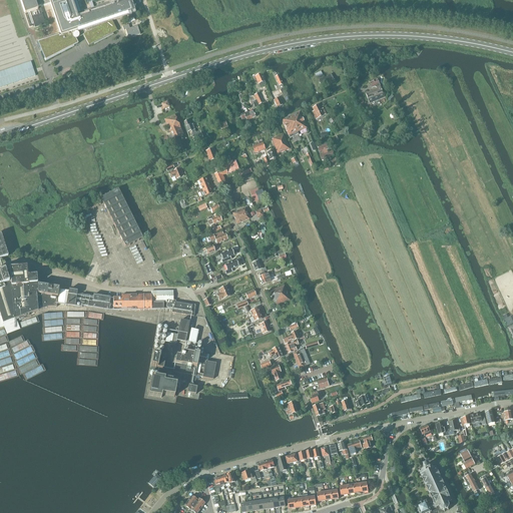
[(20,0),(25,14),(29,28),(29,27),(33,26),(34,26),(35,28),(45,25),(44,20),(42,15),(42,14),(41,14),(39,7),(41,7),(50,4),(51,3),(61,31),(62,35),(62,36),(59,37),(59,35),(38,42),(44,59),(45,61),(78,44),(75,39),(76,39),(77,39),(77,38),(78,38),(82,35),(84,35),(89,45),(88,46),(117,31),(116,31),(111,21),(107,22),(107,20),(111,19),(132,12),(129,2),(128,2),(122,4),(121,3),(121,2),(122,2),(122,1),(122,0),(121,0),(114,0),(115,0),(115,1),(115,2),(116,2),(116,3),(117,3),(117,4),(118,4),(118,5),(115,6),(114,4),(111,5),(112,7),(107,9),(106,4),(93,8),(89,9),(80,12),(75,0),(20,0)]
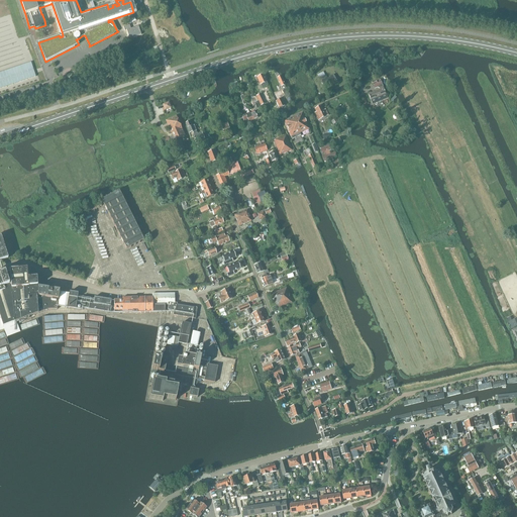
[(123,27),(125,31),(127,30),(129,38),(141,34),(138,26),(130,29),(129,25),(123,27)]
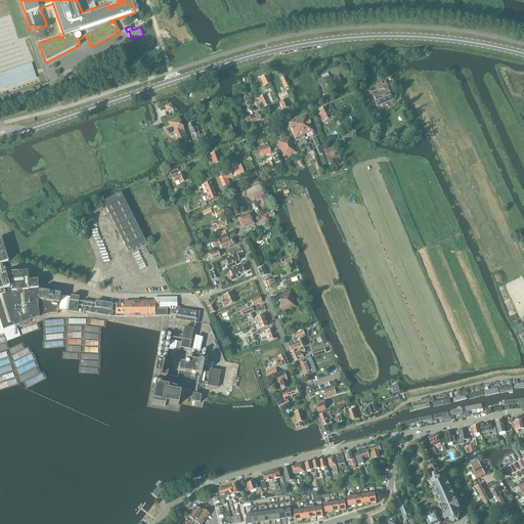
[(260,79),(264,87),(268,94),(265,95),(268,101),(273,99),(266,85),(270,84),(266,76),(265,77),(264,76),(263,77),(263,78),(260,79)]
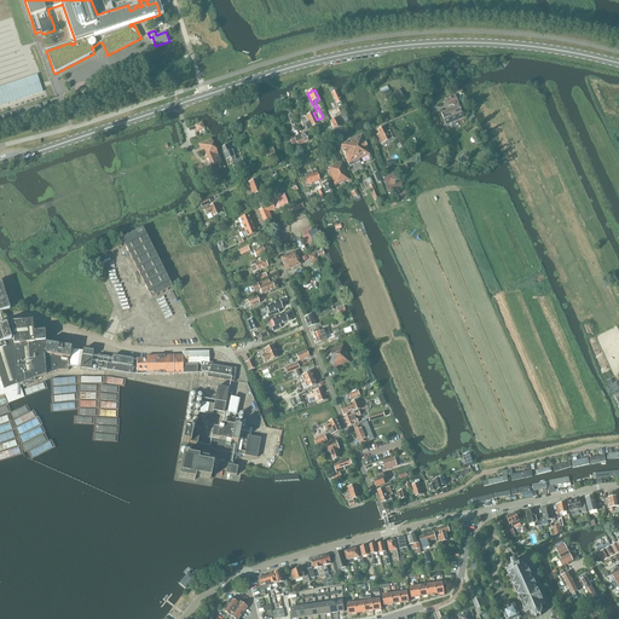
[(385,97),(387,102),(394,99),(397,103),(404,99),(399,90),(385,97)]
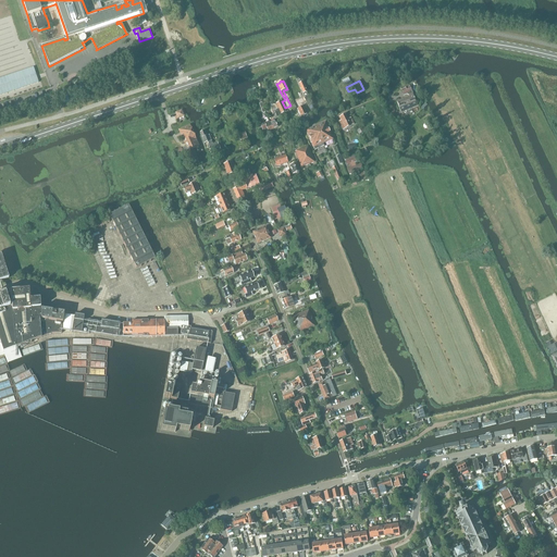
[(401,90),(404,96),(407,95),(409,96),(409,97),(397,101),(399,109),(417,102),(410,87),(401,90)]
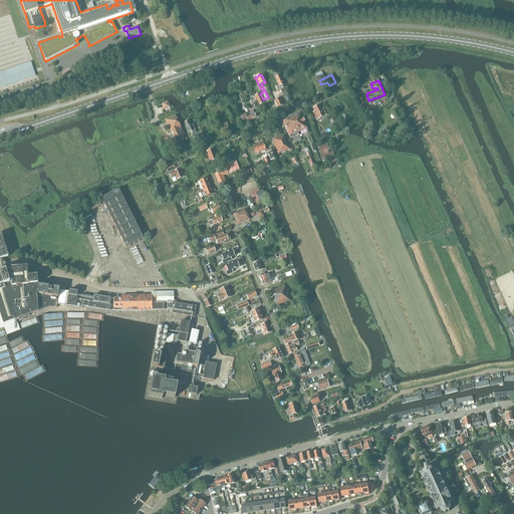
[(259,94),(255,95),(259,105),(263,103),(259,94)]
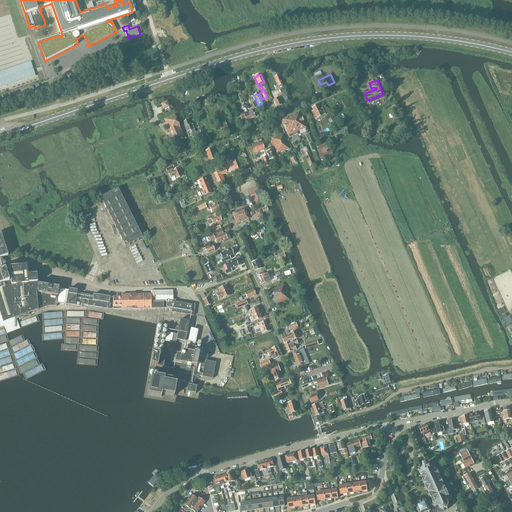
[(273,100),(276,108),(282,105),(278,98),(273,100)]
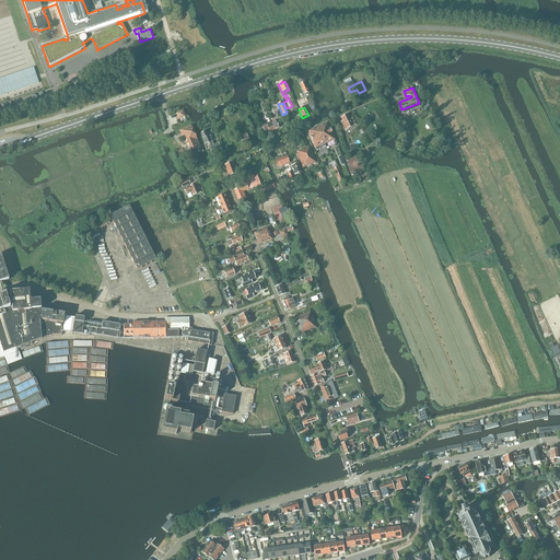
[(340,123),(345,130),(353,127),(347,115),(340,118),(342,121),(340,123)]
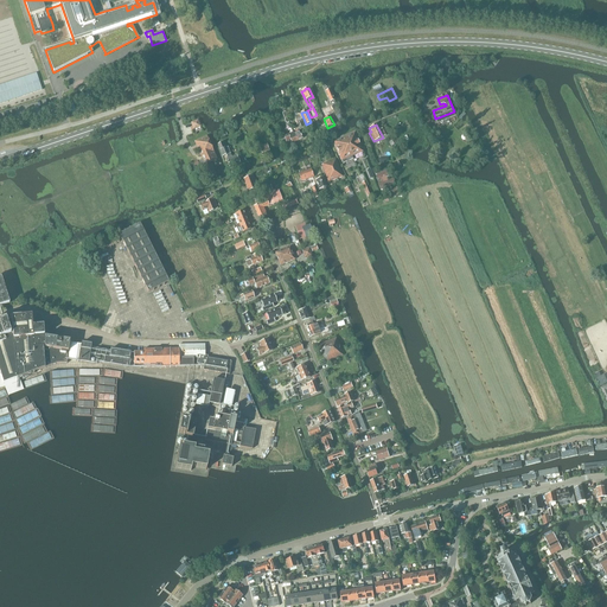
[(295,135),(294,133),(288,135),(288,134),(283,136),(286,142),(291,140),(292,144),(298,141),(295,135)]
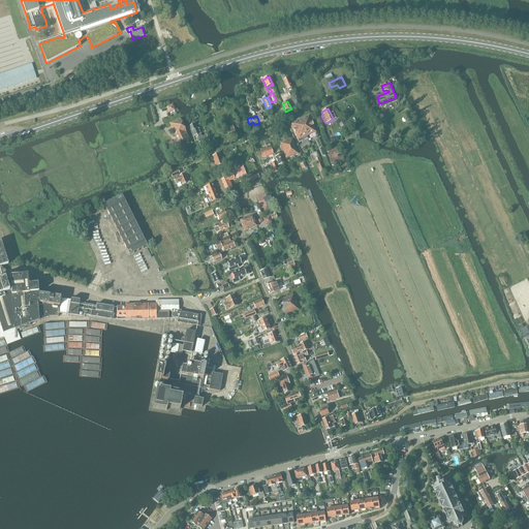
[(290,124),(298,139),(299,143),(303,141),(302,138),(316,132),(309,116),(290,124)]
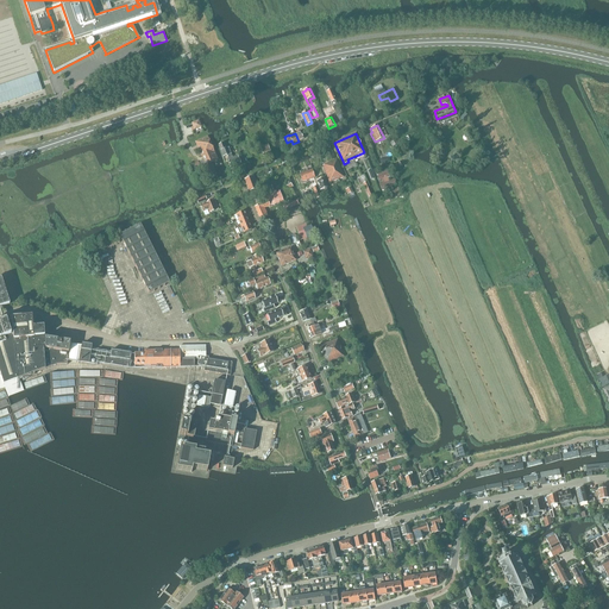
[(388,138),(396,154),(401,150),(393,136),(388,138)]
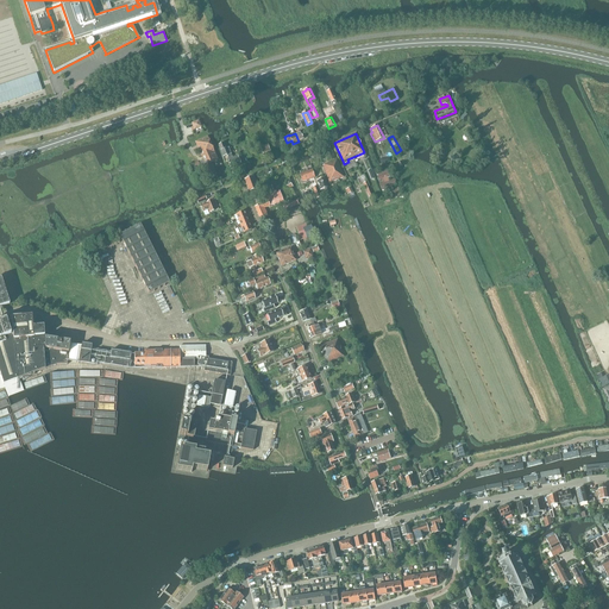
[(196,142),(201,154),(213,149),(208,137),(196,142)]
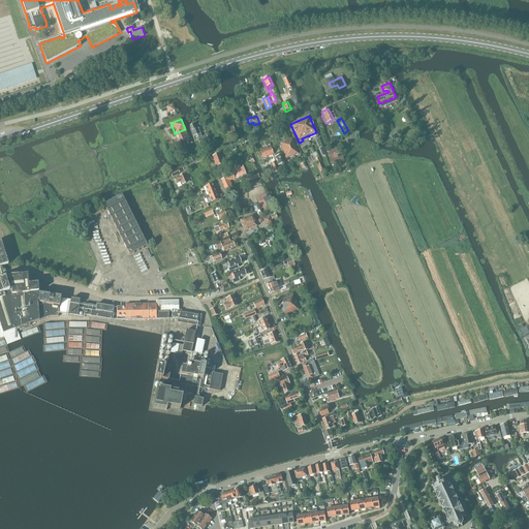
[(200,147),(209,144),(207,135),(201,137),(200,134),(198,128),(195,129),(193,125),(190,126),(193,136),(197,135),(198,138),(197,138),(200,147)]
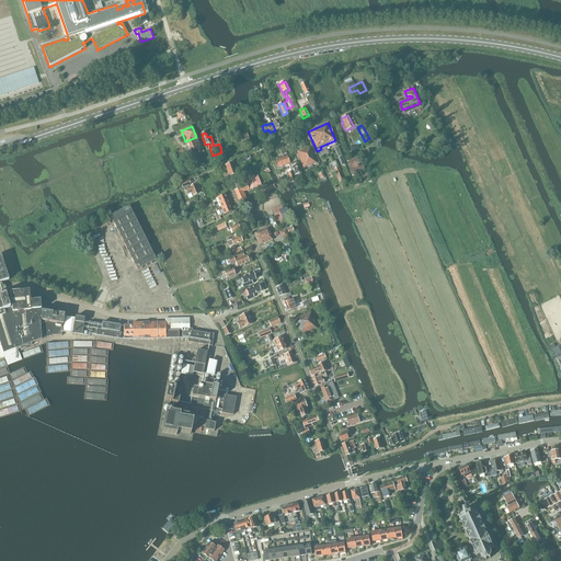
[(240,136),(242,145),(250,142),(247,134),(240,136)]
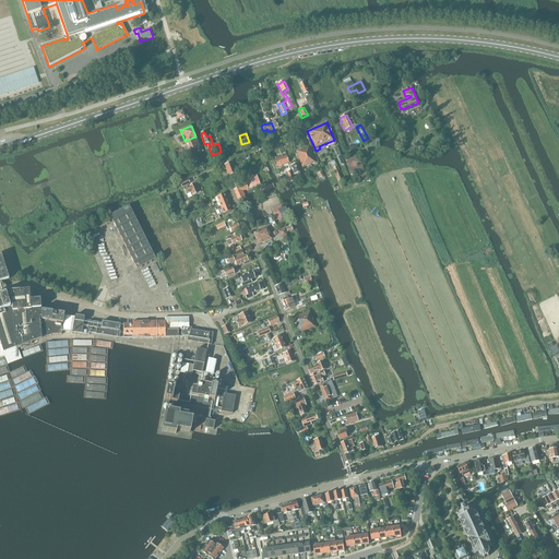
[(195,137),(185,141),(187,147),(183,149),(189,162),(197,158),(193,150),(200,146),(195,137)]
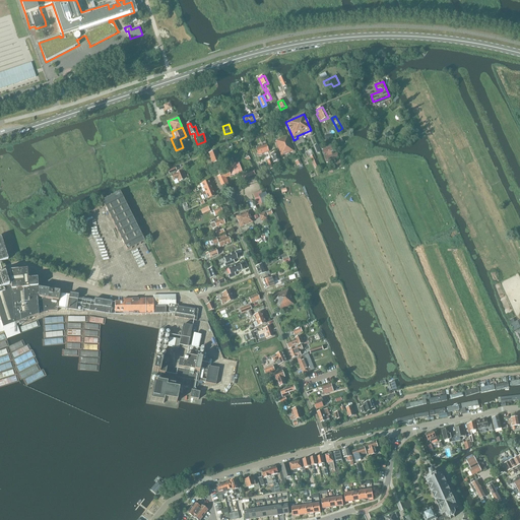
[(275,141),(281,156),(294,151),(287,137),(275,141)]
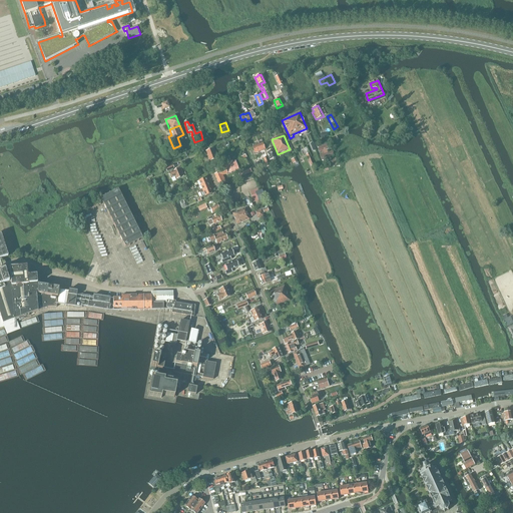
[(304,148),(309,146),(305,136),(301,138),(304,148)]
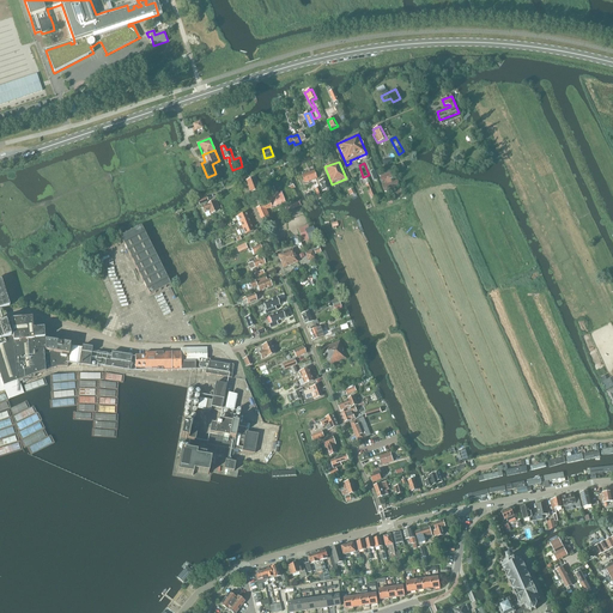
[(302,176),(304,183),(316,178),(314,171),(302,176)]
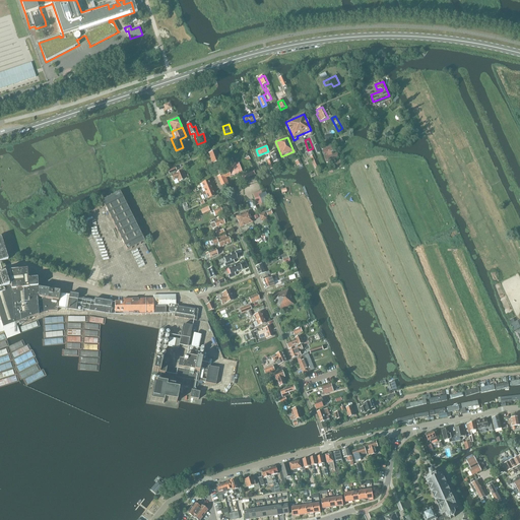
[(321,148),(324,153),(333,149),(332,145),(321,148)]
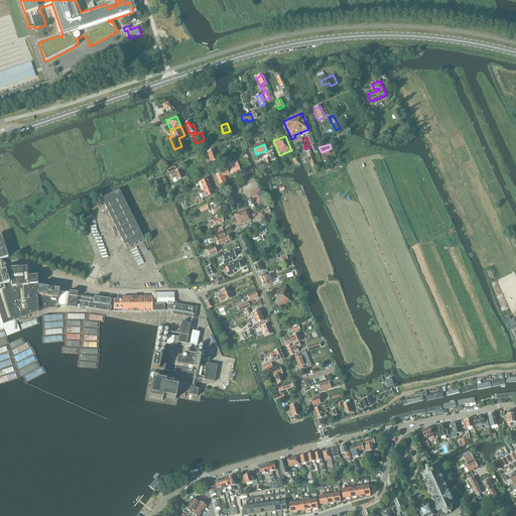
[(207,153),(211,163),(219,161),(215,150),(207,153)]
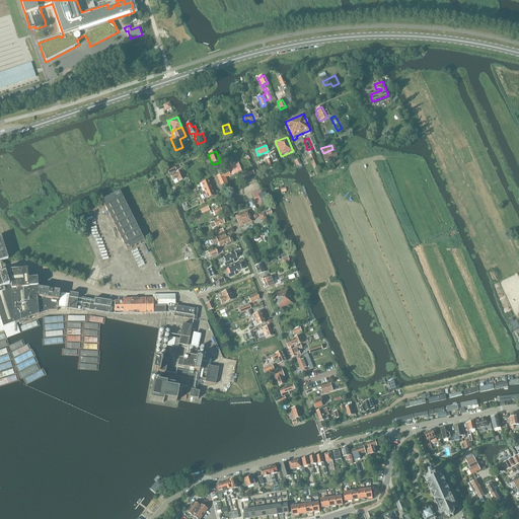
[(270,154),(273,162),(277,161),(278,164),(281,163),(276,152),(270,154)]
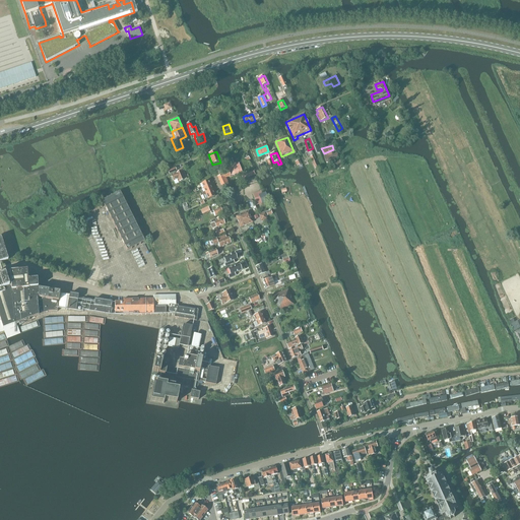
[(324,157),(326,163),(338,158),(337,153),(324,157)]
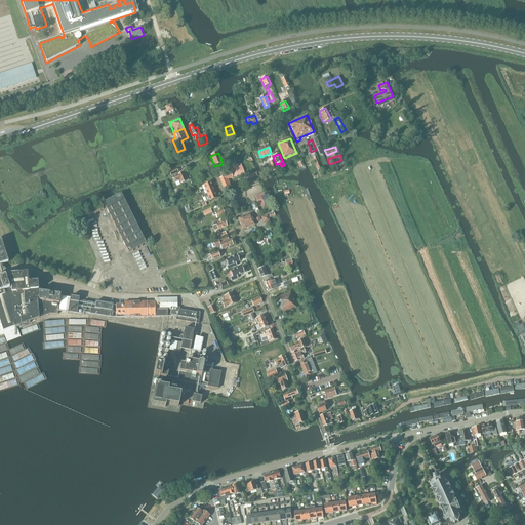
[(234,160),(224,163),(226,168),(236,165),(234,160)]
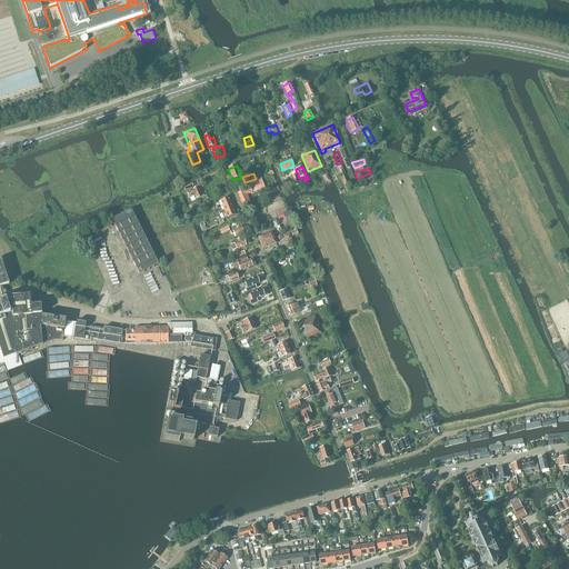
[(260,185),(258,178),(252,180),(243,183),(246,189),(242,190),(242,191),(239,193),(238,195),(242,202),(243,203),(249,200),(247,195),(263,188),(262,185),(260,185)]
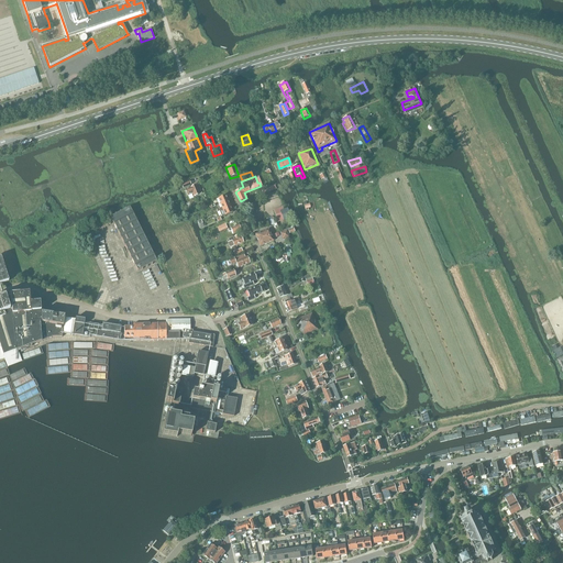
[(198,185),(185,190),(187,196),(192,194),(194,197),(201,194),(198,185)]
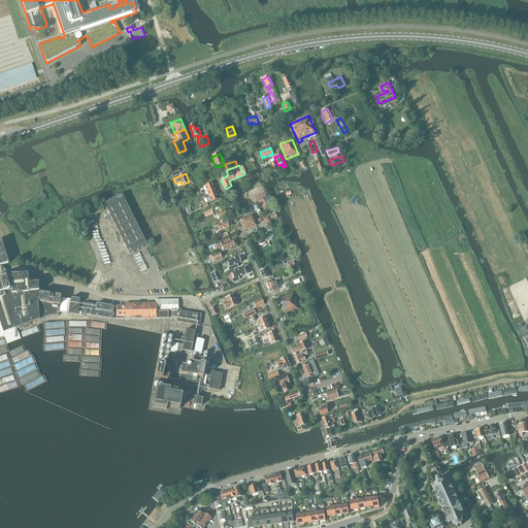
[(249,183),(251,189),(261,185),(258,178),(249,183)]
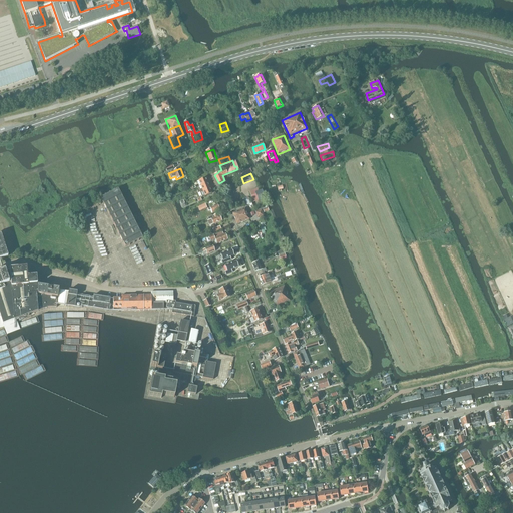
[(200,186),(202,191),(209,188),(207,183),(200,186)]
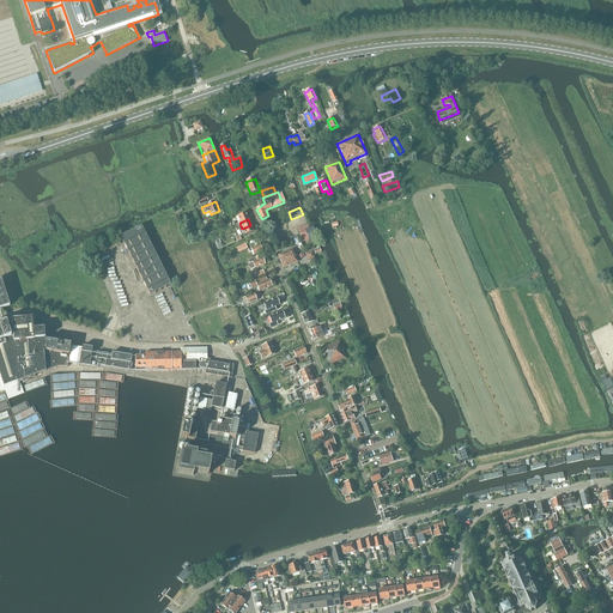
[(250,225),(242,229),(238,230),(241,236),(253,231),(250,225)]
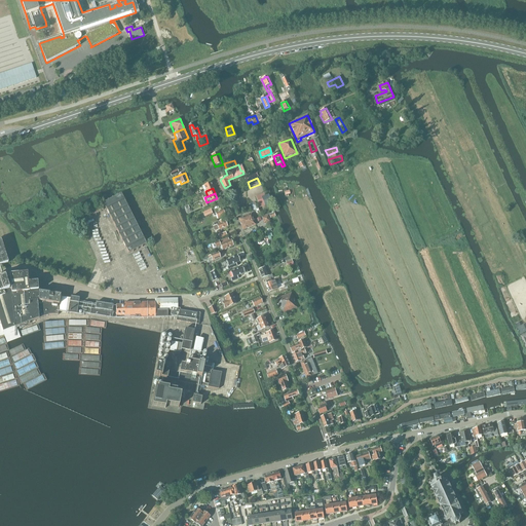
[(265,196),(264,193),(256,196),(259,207),(264,204),(265,205),(271,203),(269,195),(265,196)]
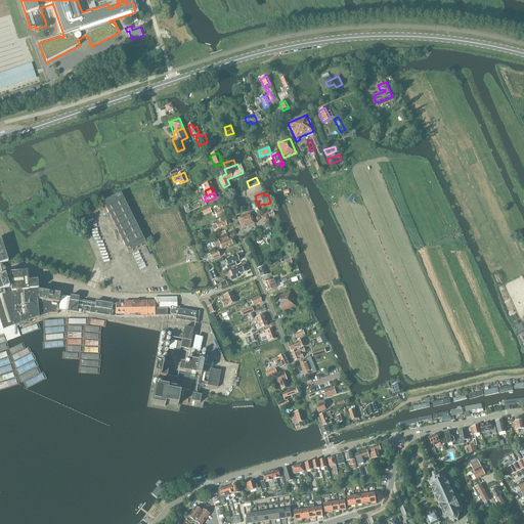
[(102,203),(128,253),(145,244),(120,193),(102,203)]
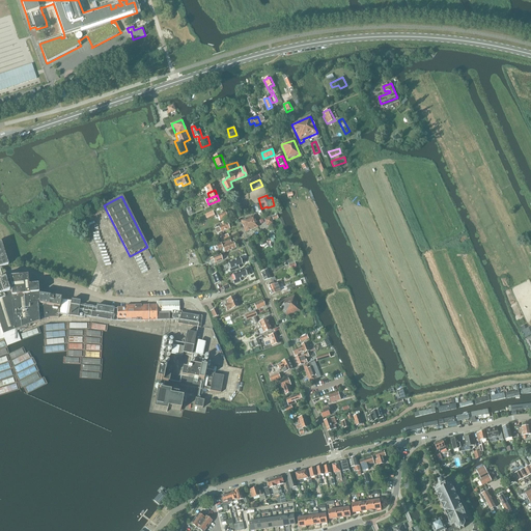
[(251,206),(254,214),(260,212),(258,204),(251,206)]
